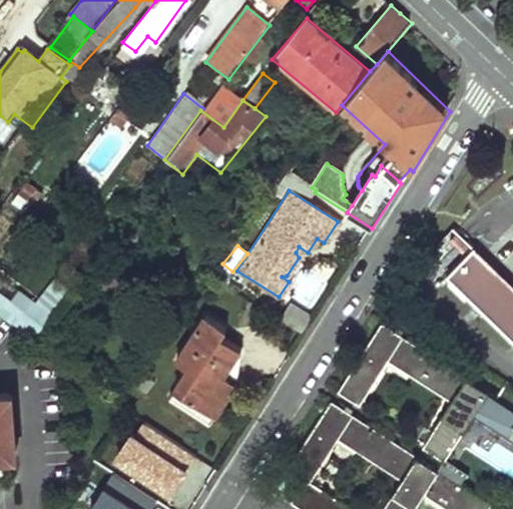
[(512,288),(474,250),(447,279),(512,342),(512,288)]
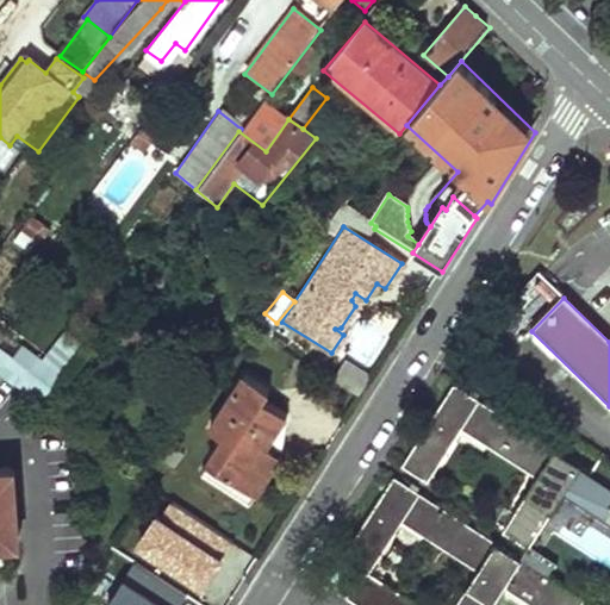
[(0,350),(0,376),(36,404),(58,374),(35,355),(24,369),(0,350)]
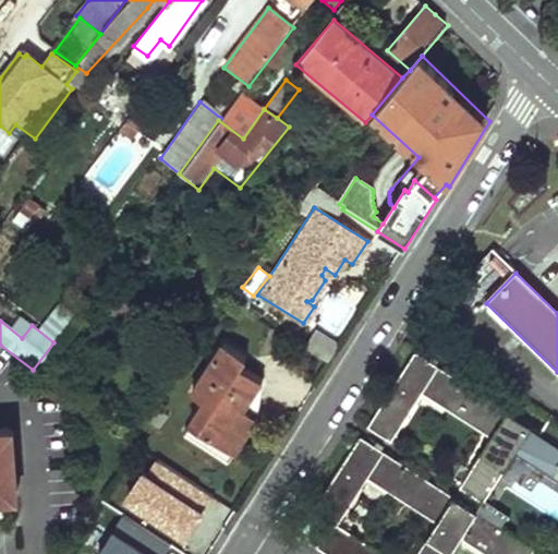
[(340,352),(316,336),(304,354),(329,370),(340,352)]
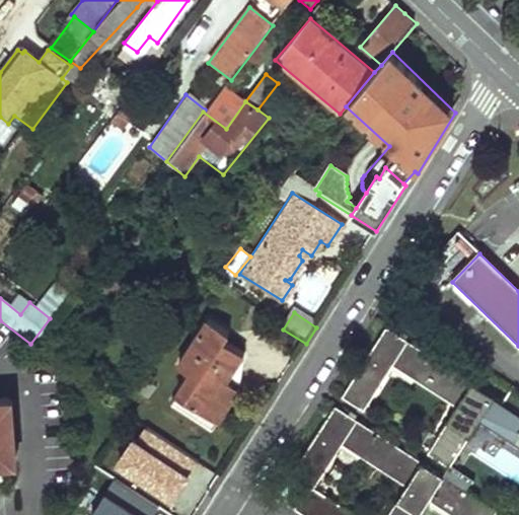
[(230,330),(210,317),(175,366),(189,375),(174,395),(208,419),(232,384),(225,379),(244,353),(225,339),(230,330)]
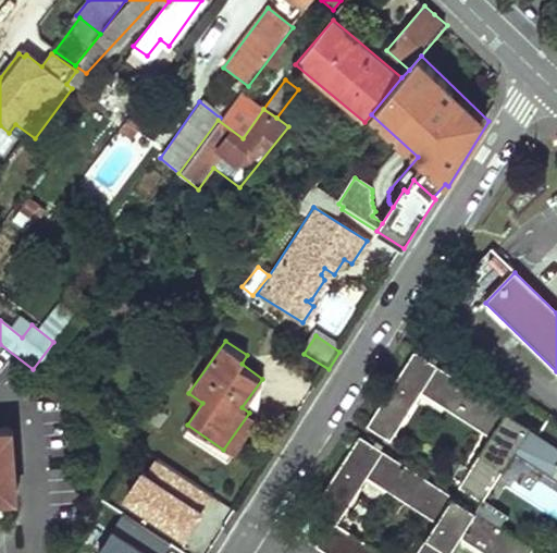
[(422,393),(492,438),(507,413),(416,354),(369,427),(392,442),(422,393)]
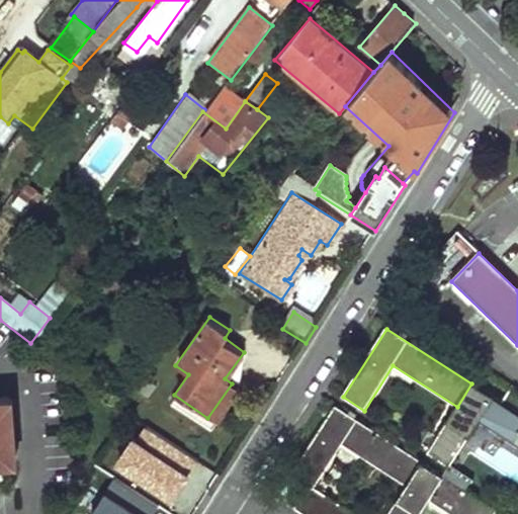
[(207,418),(174,395),(168,403),(209,430),(243,382),(248,354),(244,352),(225,378),(232,383),(207,418)]
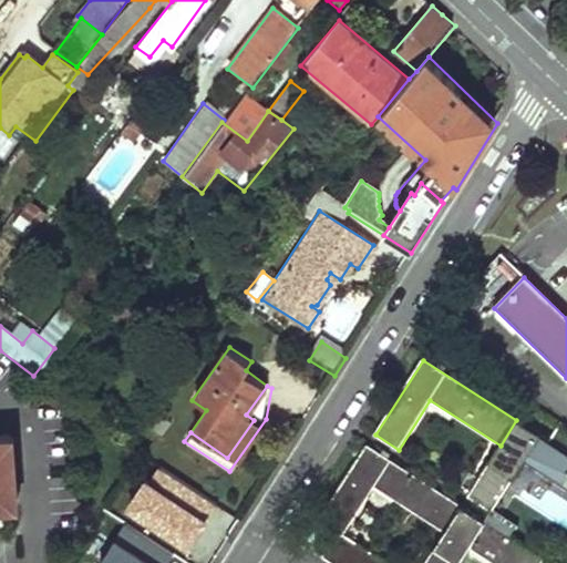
[(540,436),(516,420),(501,446),(490,462),(514,477),(524,461),(540,436)]
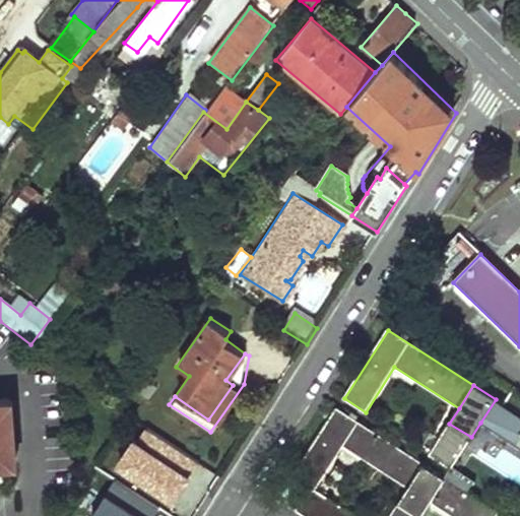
[(0,399),(0,463),(17,462),(13,399),(0,399)]
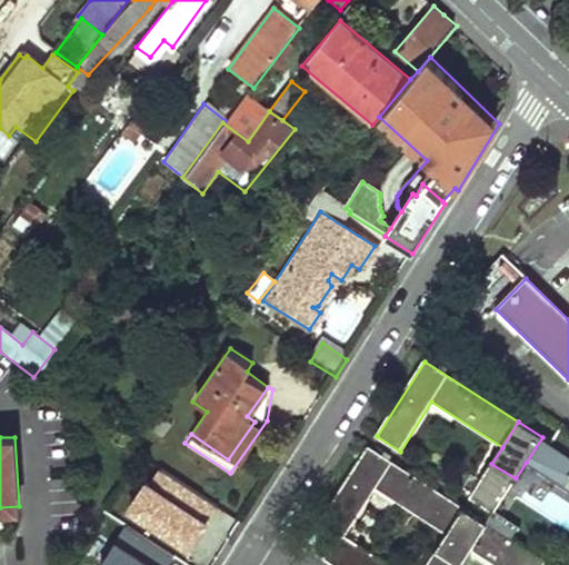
[(568,444),(565,452),(542,437),(526,463),(568,489),(568,444)]
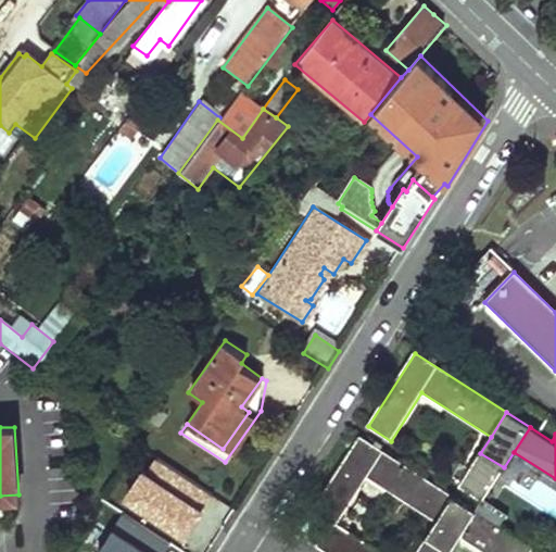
[(437,522),(453,497),(361,437),(313,512),(331,524),(336,527),(367,478),(437,522)]
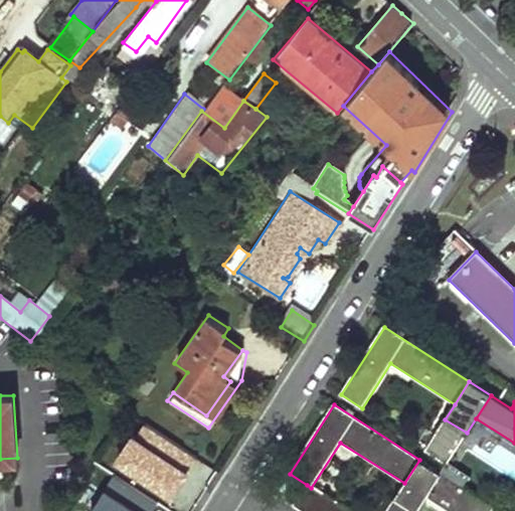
[(448,463),(467,433),(445,419),(423,453),(446,467),(448,463)]
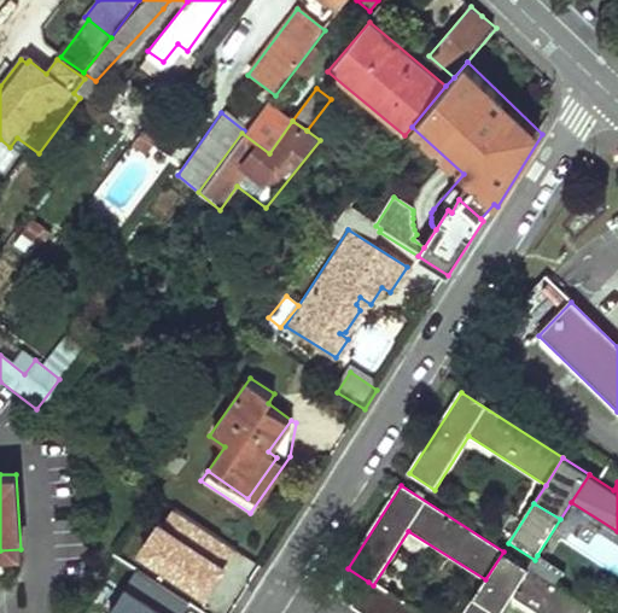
[(139,554),(207,597),(235,552),(174,512),(165,525),(161,521),(139,554)]
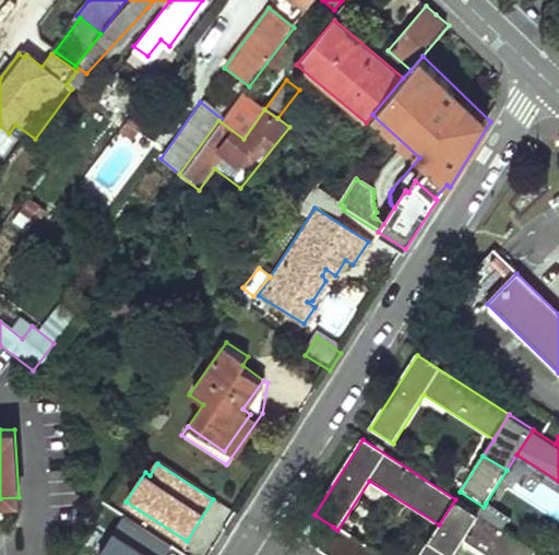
[(455,499),(439,524),(429,540),(451,554),(454,554),(462,540),(478,515),(455,499)]
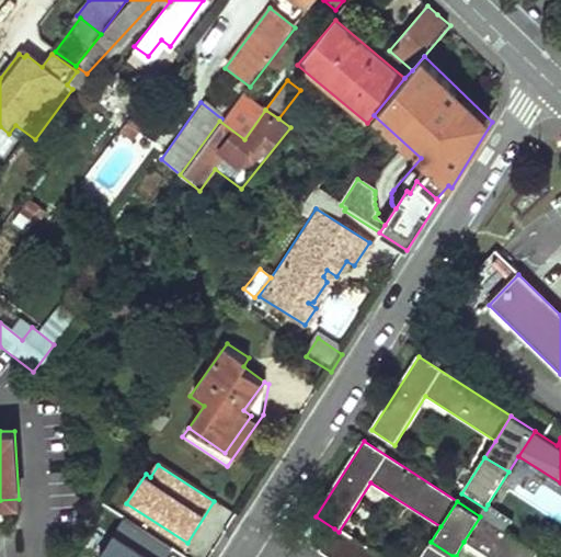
[(485,509),(480,516),(464,542),(487,556),(544,556),(505,532),(512,520),(488,504),(485,509)]
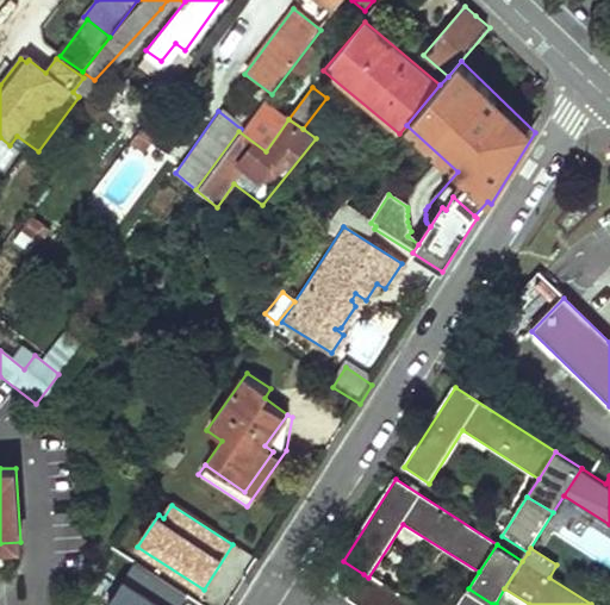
[(184,604),(187,599),(135,566),(110,604),(184,604)]
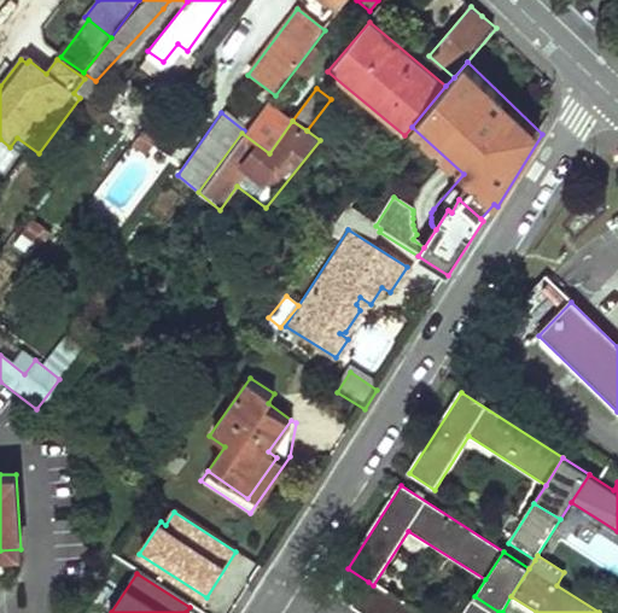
[(417,612),(373,585),(368,582),(351,608),(357,612),(417,612)]
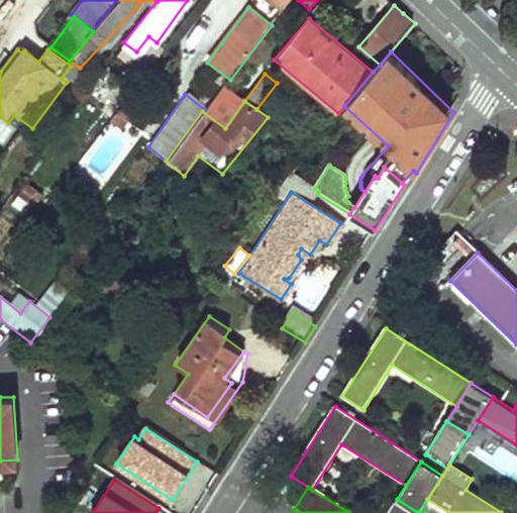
[(417,512),(397,499),(388,512),(376,512),(370,509),(367,512),(417,512)]
